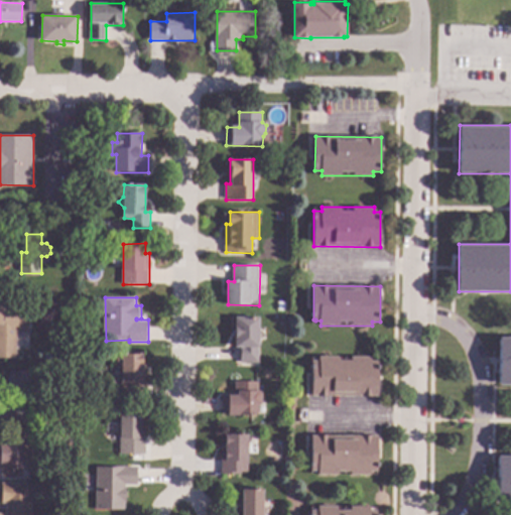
[(19,318),(31,319),(31,333),(17,333),(17,358),(0,358),(0,301),(19,301),(19,318)]
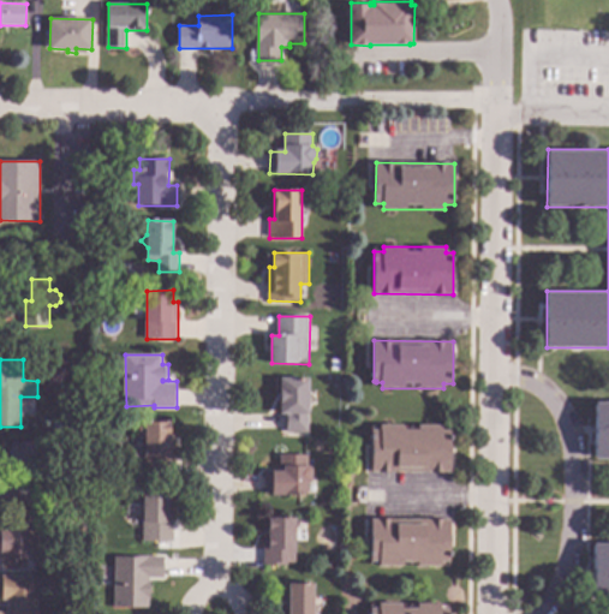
[(342,359),(342,370),(333,370),(333,359),(342,359)]
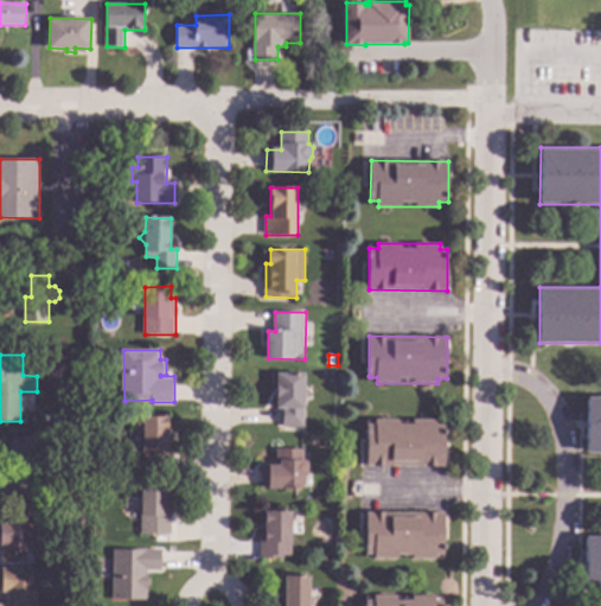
[(306,427),(285,426),(285,408),(277,408),(277,372),(307,374),(306,427)]
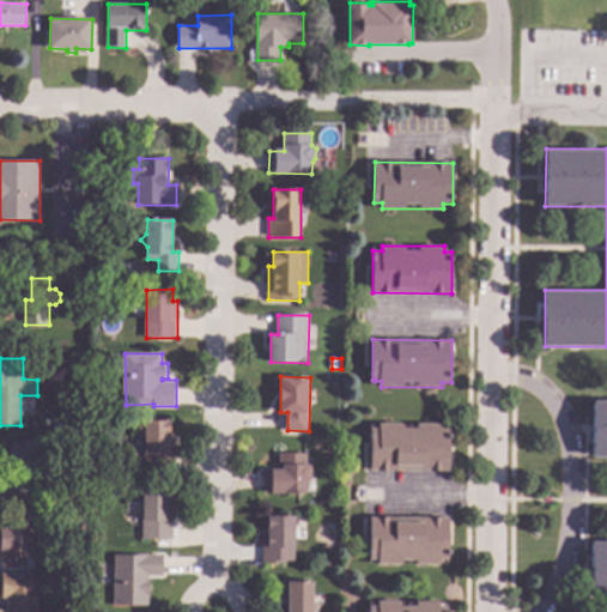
[(606,598),(592,598),(593,541),(606,541),(606,458),(593,458),(594,401),(606,401),(606,598)]
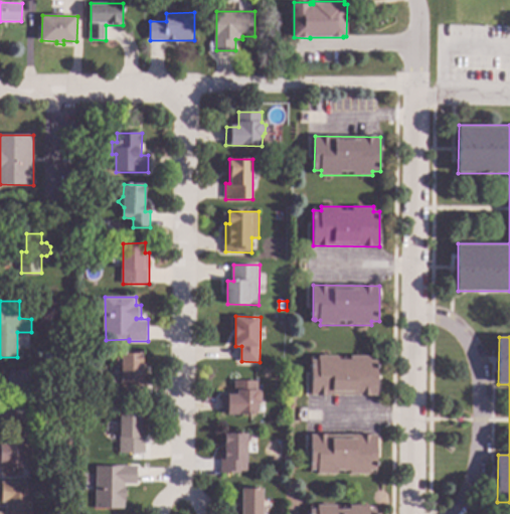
[(143,379),(147,379),(147,397),(144,397),(144,396),(123,396),(123,366),(119,366),(119,352),(144,352),(143,379)]
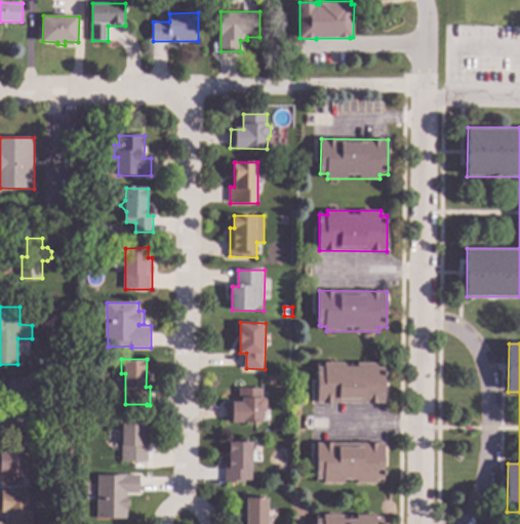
[(378,366),(386,366),(386,403),(318,403),(318,366),(325,366),(325,362),(346,362),(346,365),(358,365),(358,362),(378,362),(378,366)]
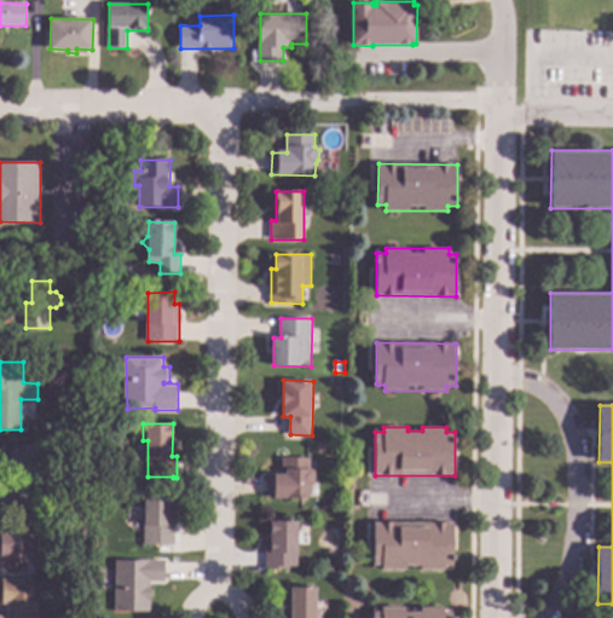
[(39,478),(47,478),(46,504),(12,504),(12,489),(6,489),(6,463),(13,463),(13,445),(40,445),(39,478)]
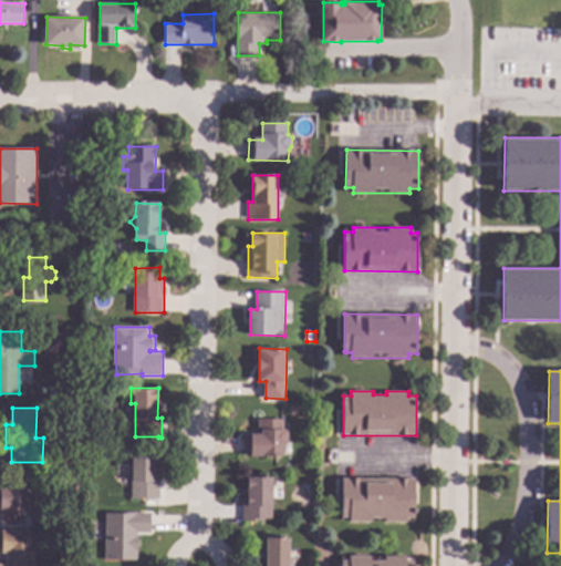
[(286,429),(289,432),(289,442),(284,446),(284,455),(246,455),(246,435),(251,435),(251,433),(259,433),(259,419),(286,419),(286,429)]
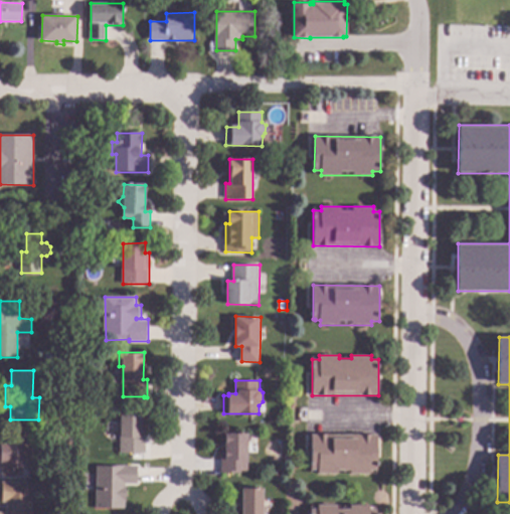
[(143,422),(147,422),(147,453),(121,453),(121,409),(143,409),(143,422)]
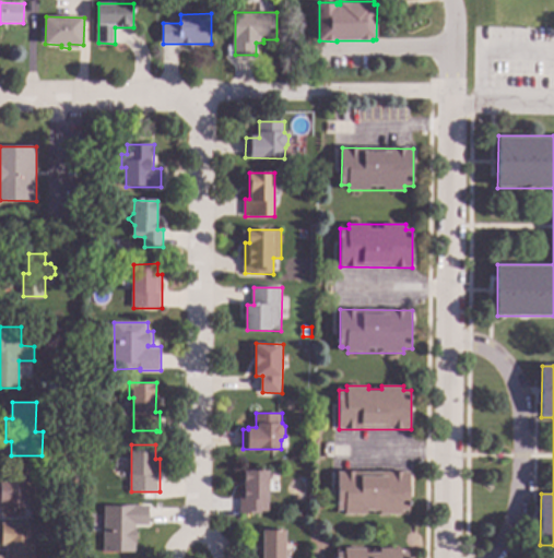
[(26,479),(32,479),(32,498),(26,498),(26,517),(3,517),(3,508),(0,508),(0,476),(3,476),(3,469),(26,469),(26,479)]
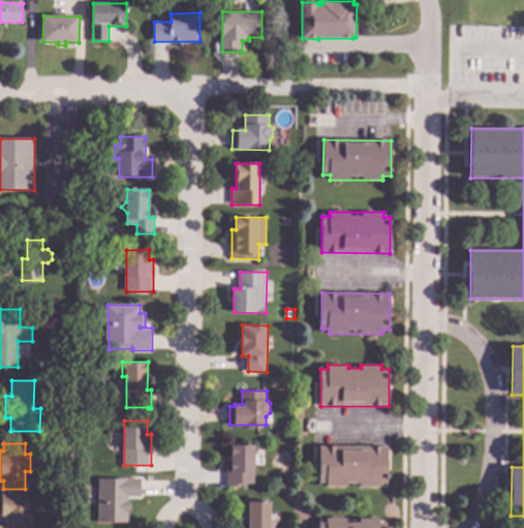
[(255,484),(248,484),(248,486),(228,486),(228,469),(229,469),(229,459),(233,459),(233,444),(256,445),(255,484)]
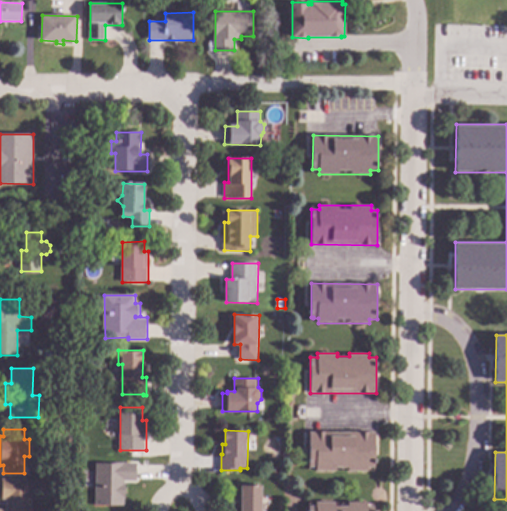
[(376,467),(369,467),(369,471),(349,471),(349,467),(337,467),(336,471),(316,471),(316,467),(309,467),(310,431),(376,432),(376,467)]
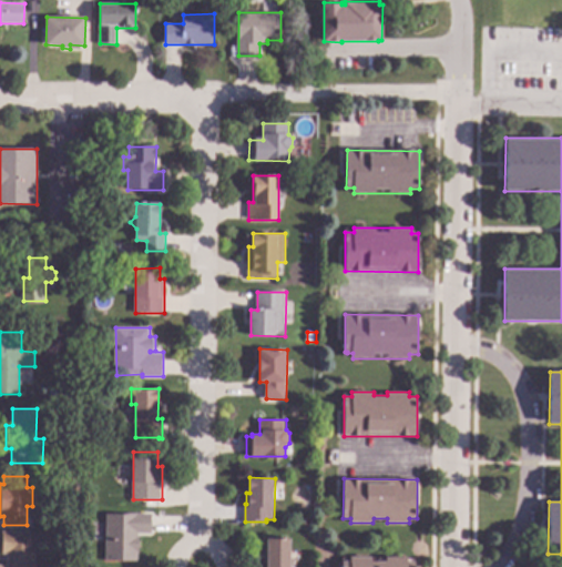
[(82,497),(72,497),(72,488),(82,488),(82,497)]
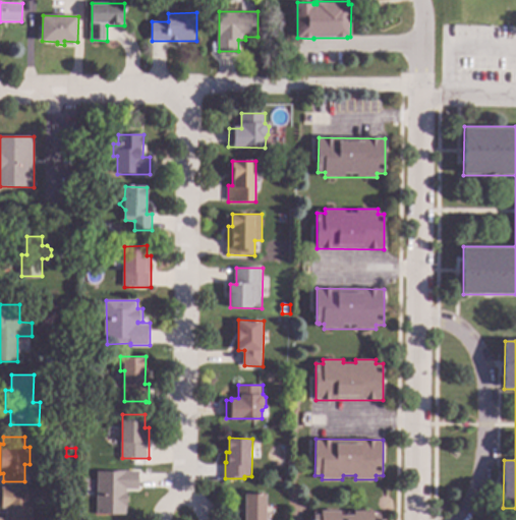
[(140,488),(127,488),(127,492),(128,492),(127,514),(98,514),(99,470),(140,471),(140,488)]
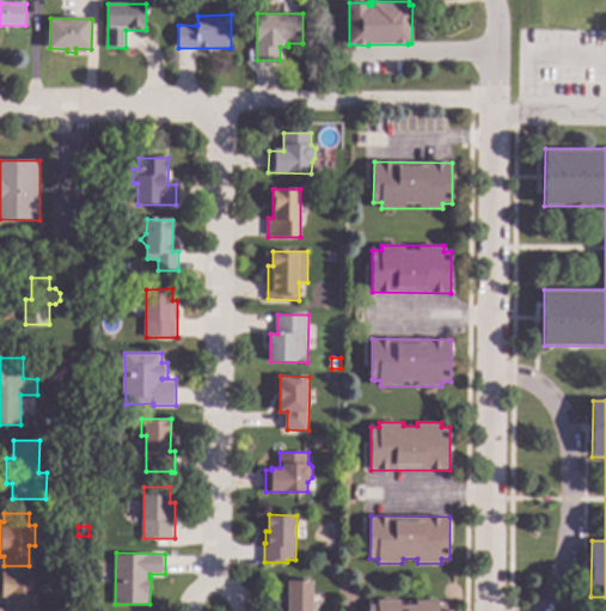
[(335,560),(334,569),(325,568),(326,560),(335,560)]
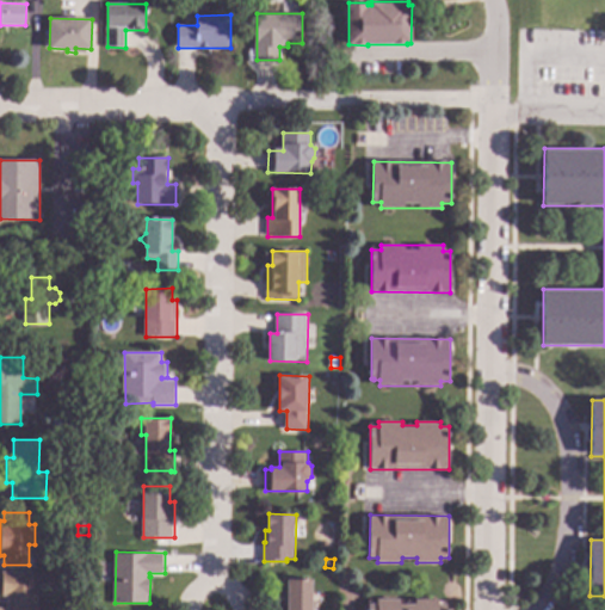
[(38,609),(0,609),(0,608),(10,608),(10,596),(4,596),(4,572),(39,572),(38,609)]
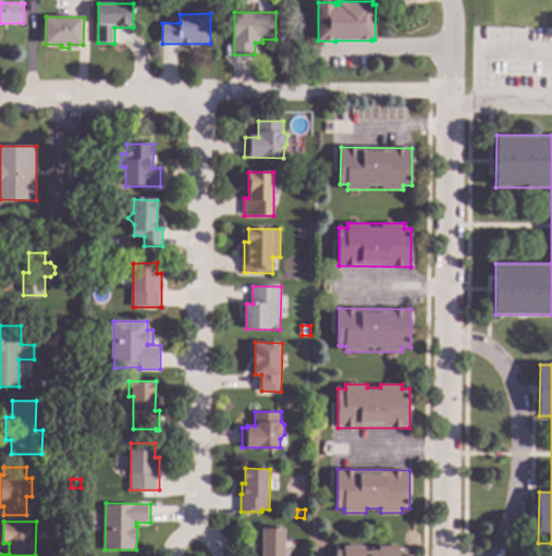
[(285,555),(264,555),(265,528),(285,528),(285,555)]
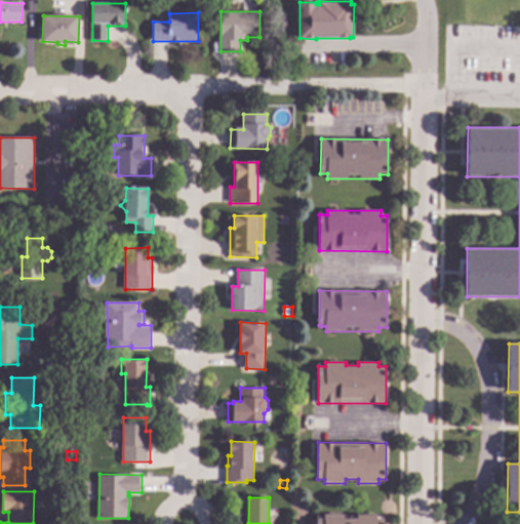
[(57,509),(54,513),(49,510),(52,505),(57,509)]
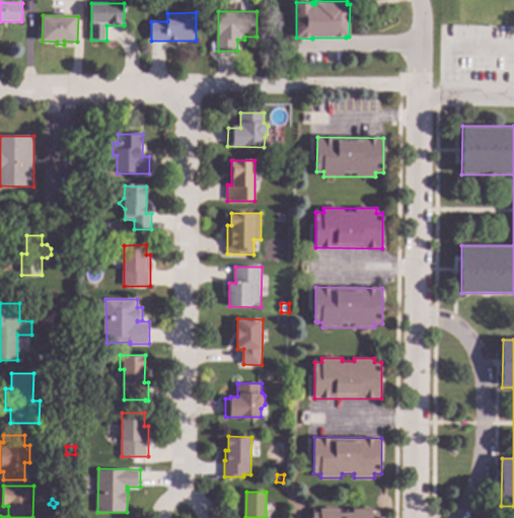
[(373,513),(380,513),(380,517),(313,517),(313,512),(320,512),(321,508),(341,509),(341,512),(354,512),(354,509),(373,509),(373,513)]
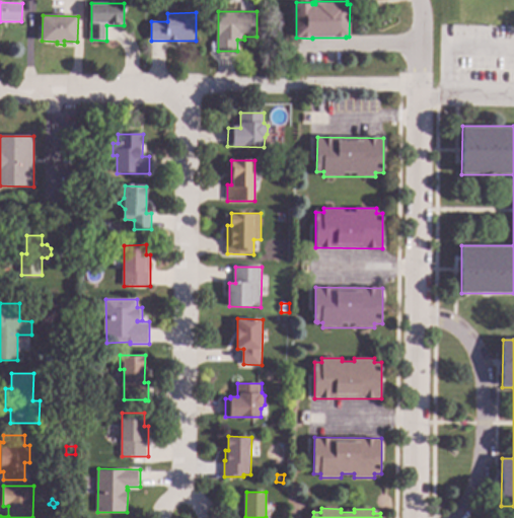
All buildings are outlined.
